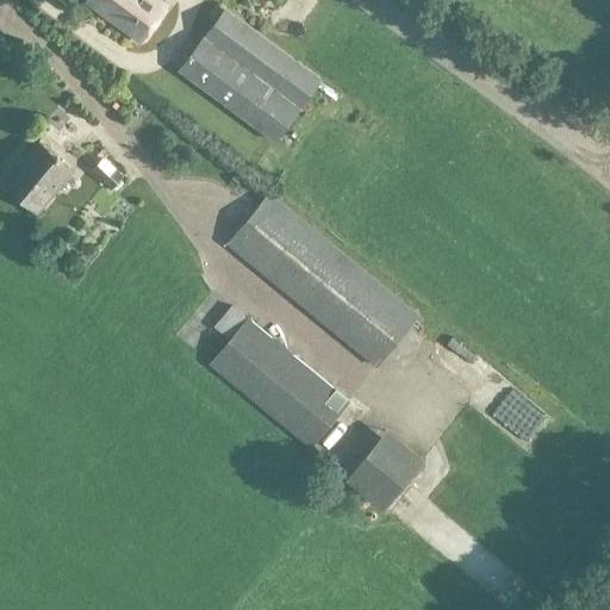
[(139,41),(166,5),(157,0),(86,0),(86,1),(139,41)]
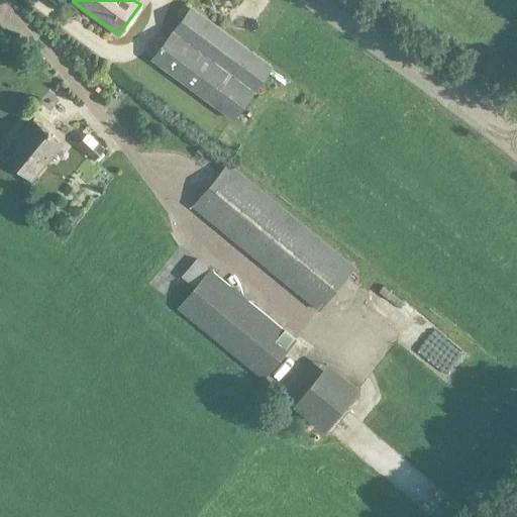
[(233,119),(272,67),(191,5),(150,59),(233,119)]
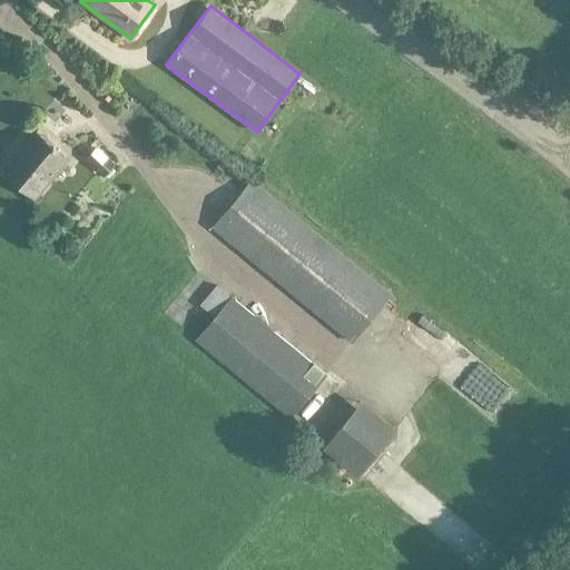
[(35,196),(66,158),(35,133),(3,170),(35,196)]
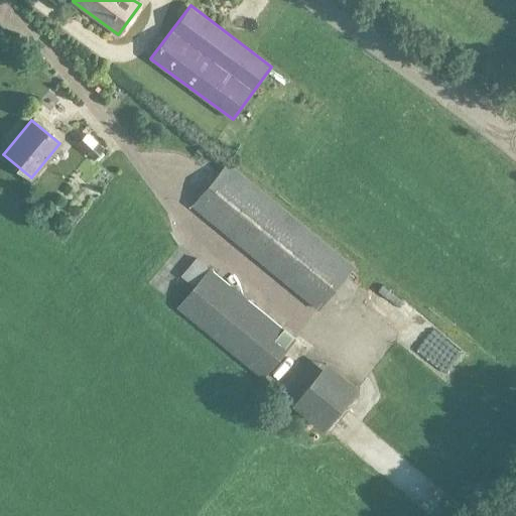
[(317,309),(354,267),(227,162),(191,206),(317,309)]
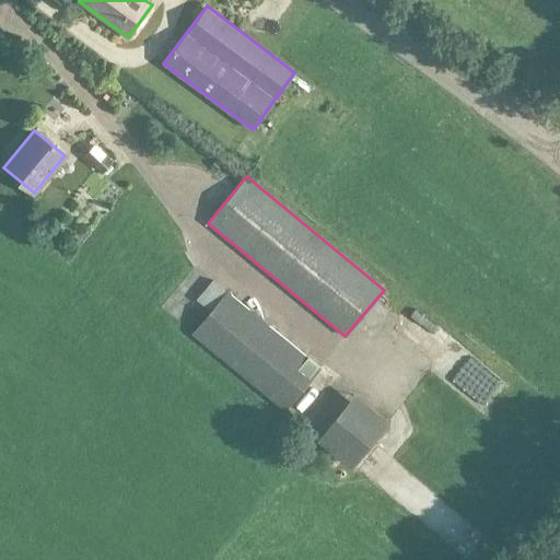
[(209,312),(191,334),(286,411),(287,412),(323,369),(226,291),(209,312)]
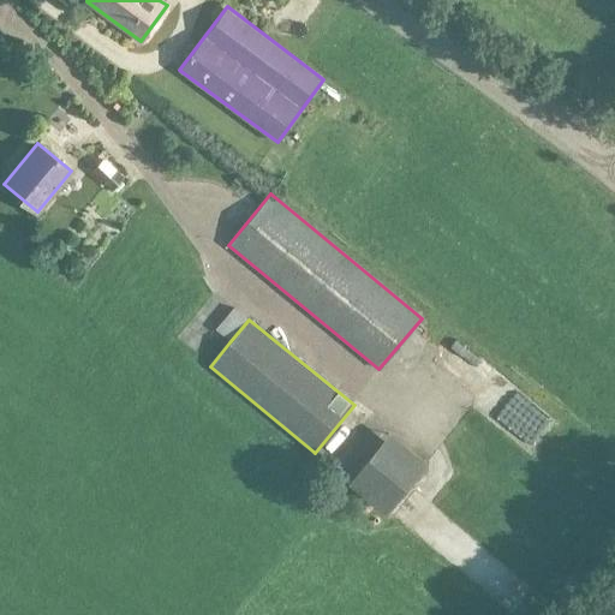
[(425,488),(433,475),(415,465),(407,478),(425,488)]
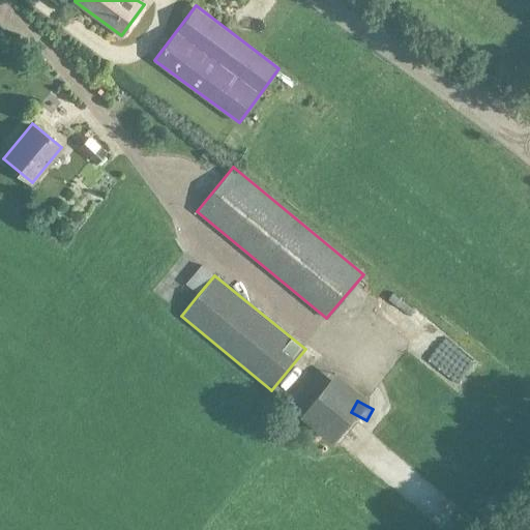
[(416,501),(419,516),(437,512),(434,498),(416,501)]
